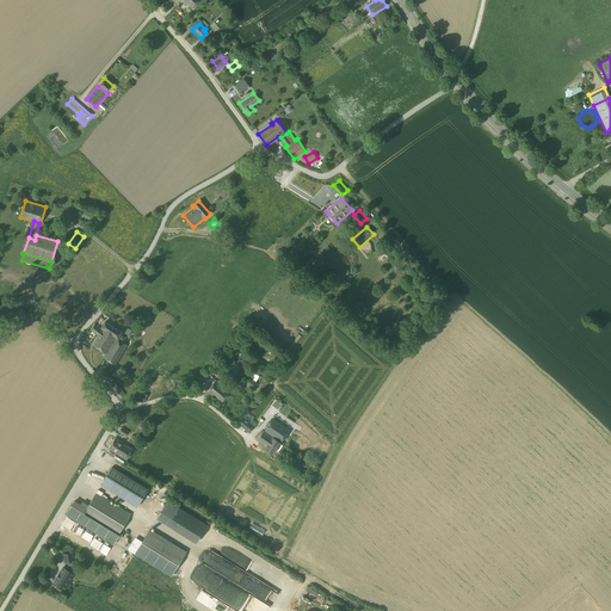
[(123,332),(106,322),(103,328),(117,338),(118,339),(123,332)]
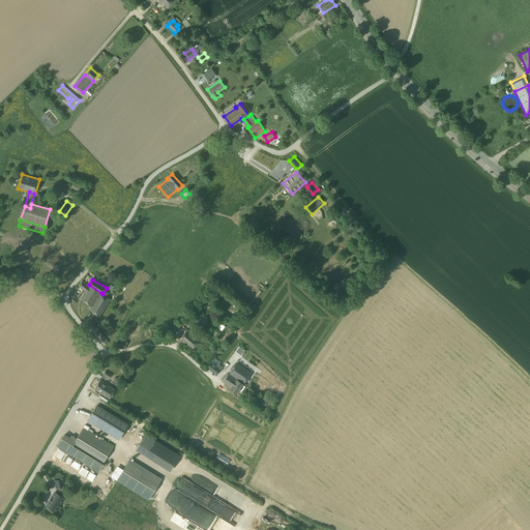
[(89,285),(82,281),(79,286),(86,290),(89,285)]
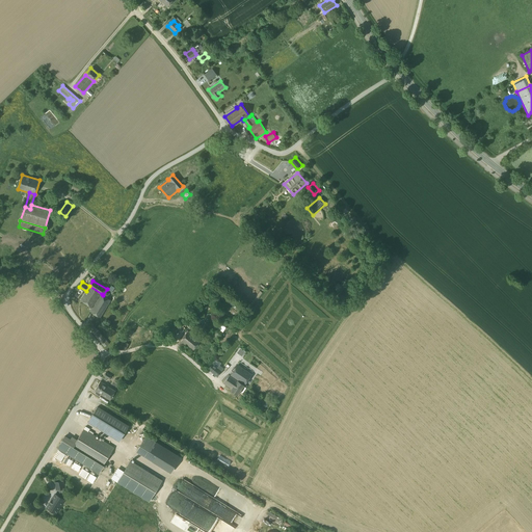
[(102,294),(89,286),(86,291),(80,299),(94,308),(102,294)]
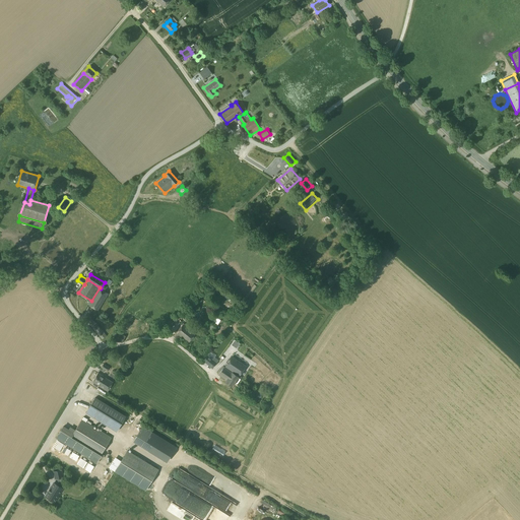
[(109,294),(100,287),(91,301),(88,305),(98,310),(109,294)]
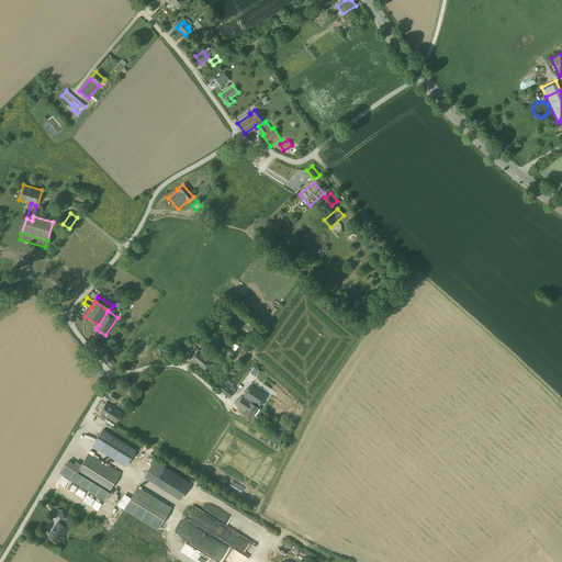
[(115,363),(98,343),(94,346),(111,367),(115,363)]
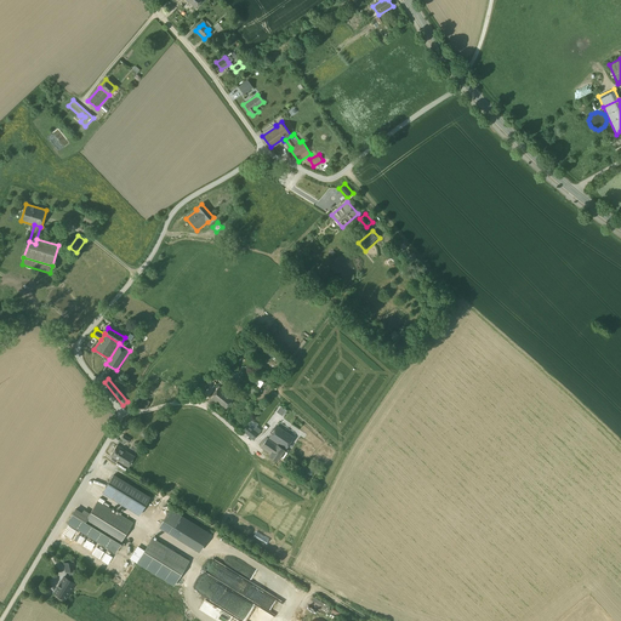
[(232,398),(218,387),(210,399),(216,403),(224,409),(232,398)]
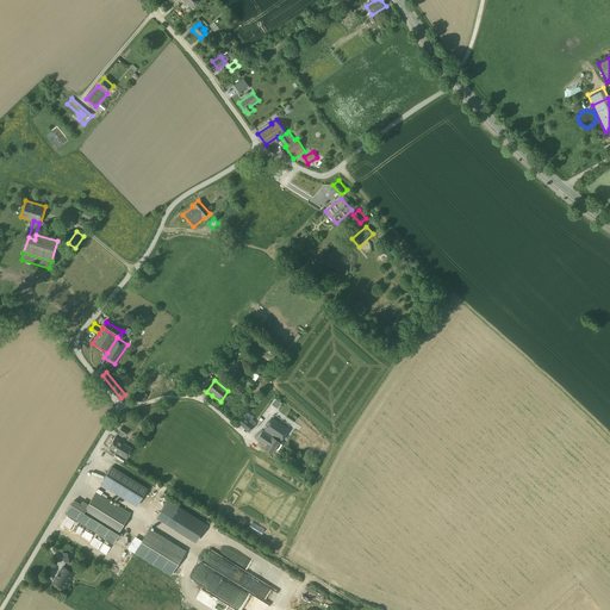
[(143,391),(138,399),(143,403),(149,394),(143,391)]
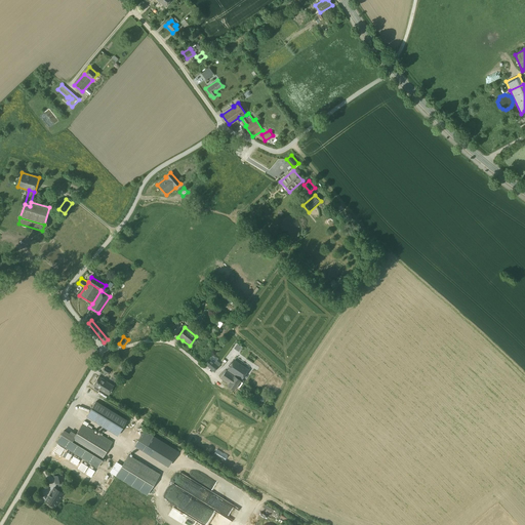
[(234,348),(239,352),(243,347),(237,342),(234,348)]
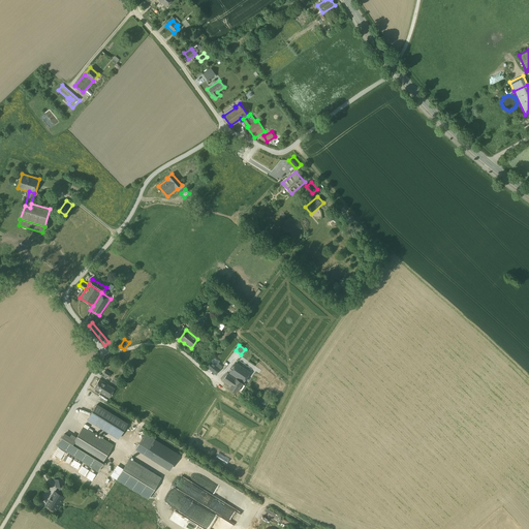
[(217,366),(212,362),(208,367),(216,374),(222,367),(218,364),(217,366)]
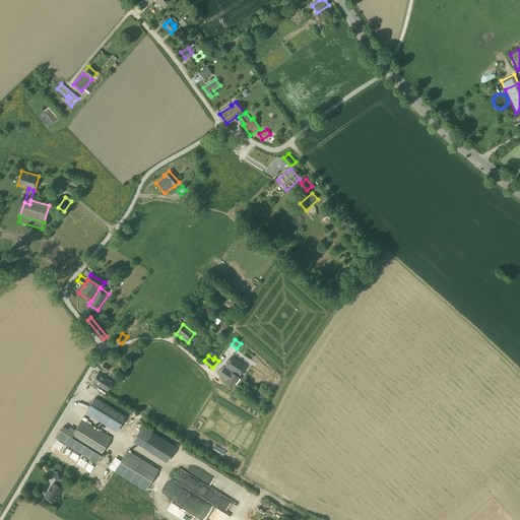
[(246,367),(233,358),(226,366),(240,375),(246,367)]
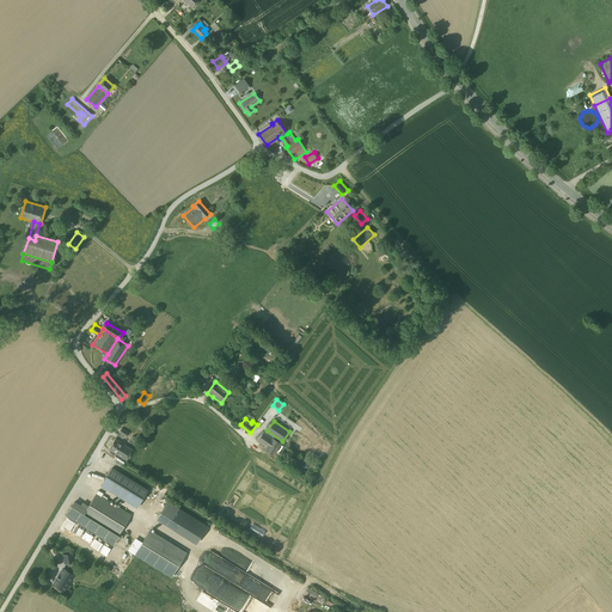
[(281,444),(263,432),(257,440),(268,447),(265,450),(273,454),(281,444)]
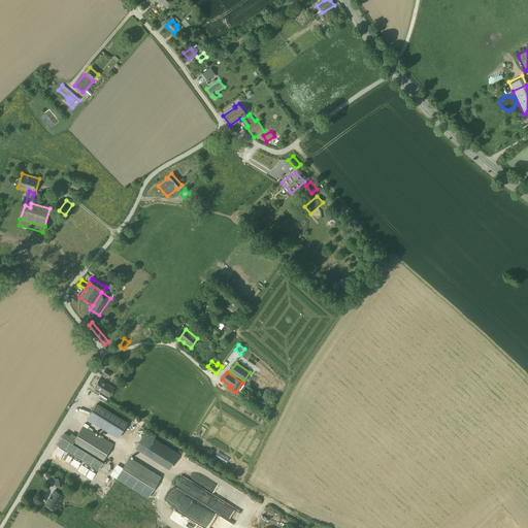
[(114,388),(99,378),(94,388),(109,397),(114,388)]
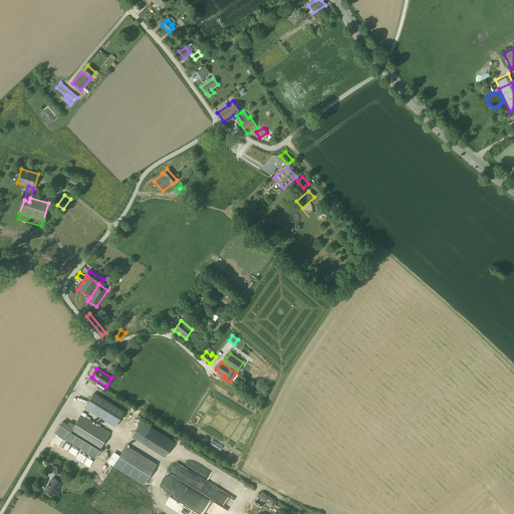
[(124,412),(94,393),(85,408),(114,427),(124,412)]
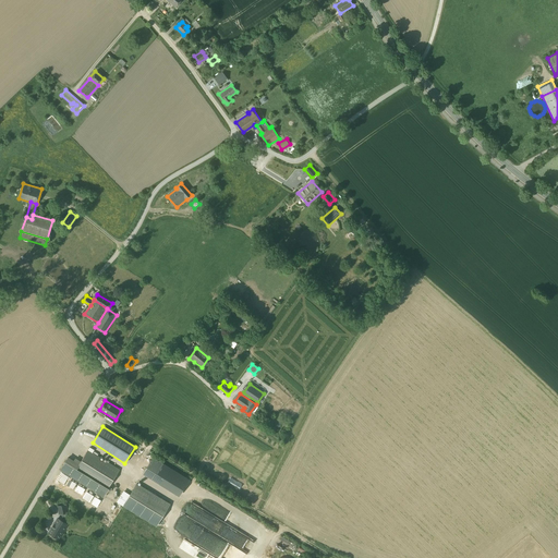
[(120,470),(87,450),(80,464),(72,476),(104,496),(120,470)]
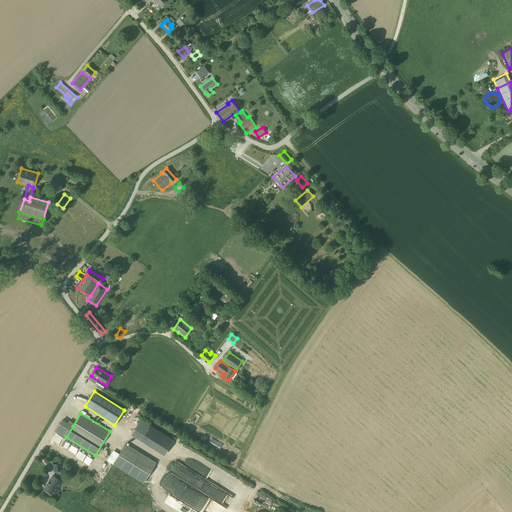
[(141,419),(134,431),(144,437),(151,426),(141,419)]
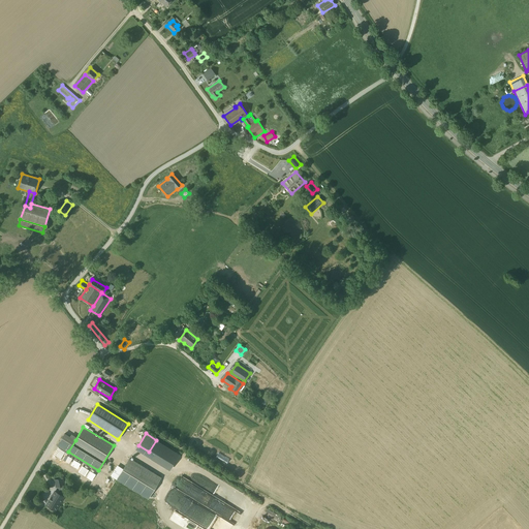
[(64,434),(57,445),(68,452),(75,440),(64,434)]
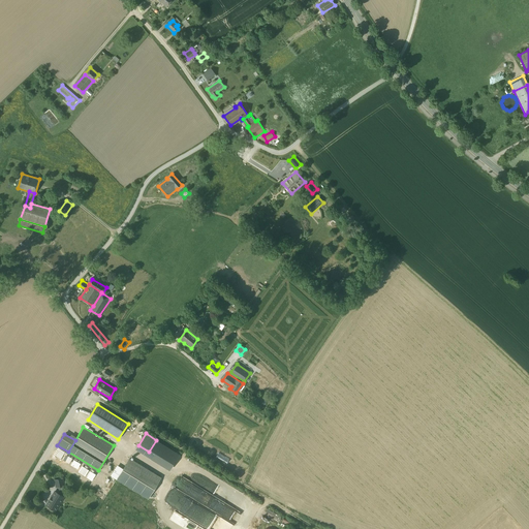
[(177,453),(156,440),(149,452),(147,456),(167,469),(177,453)]
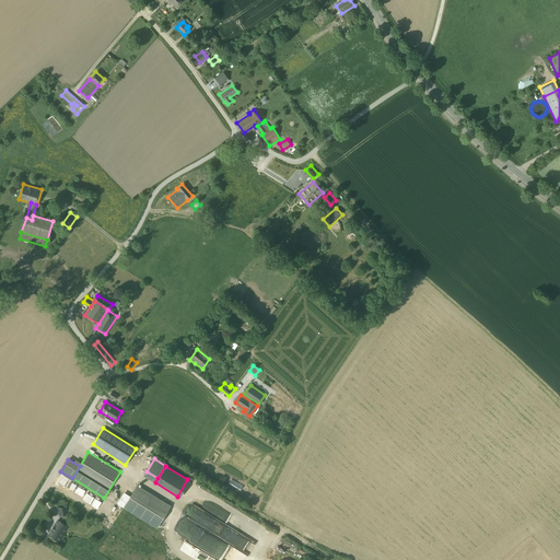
[(158,478),(147,471),(143,476),(155,482),(158,478)]
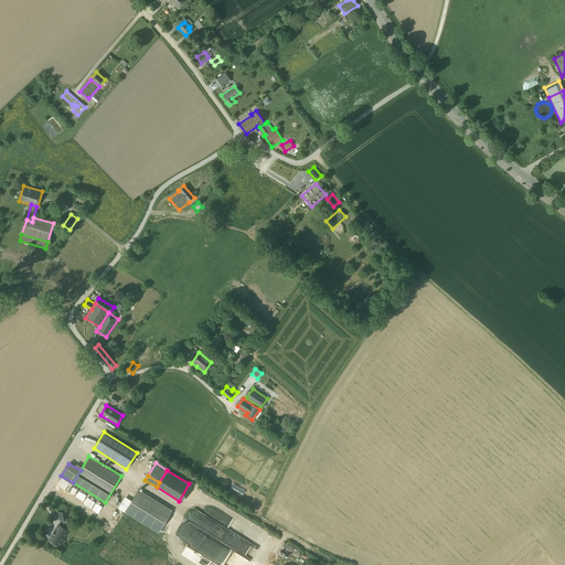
[(65,490),(70,482),(64,479),(60,487),(65,490)]
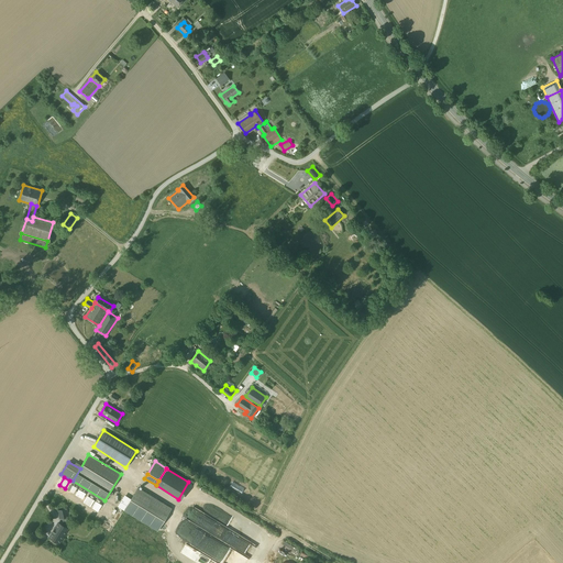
[(78,495),(81,488),(75,486),(72,493),(78,495)]
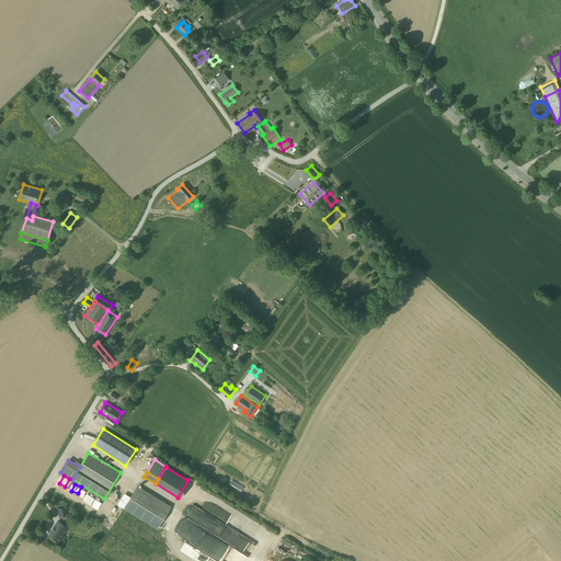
[(171,506),(137,487),(124,507),(158,528),(171,506)]
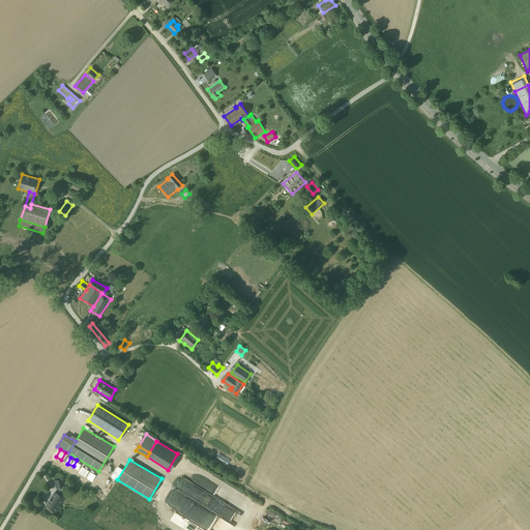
[(181,476),(175,489),(185,494),(186,491),(184,490),(186,486),(185,486),(187,481),(195,486),(196,484),(187,480),(188,479),(181,476)]
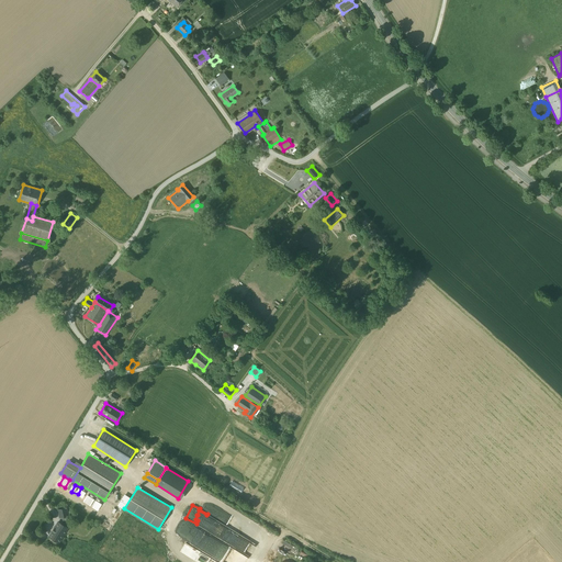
[(66,508),(58,509),(59,517),(68,515),(66,508)]
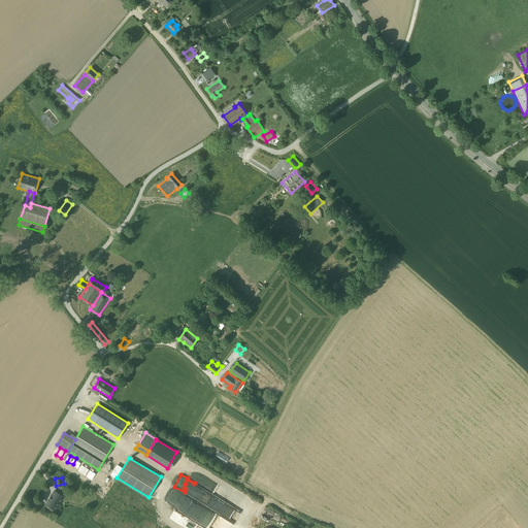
[(55,490),(52,496),(51,496),(50,498),(50,499),(46,504),(56,509),(64,496),(55,490)]
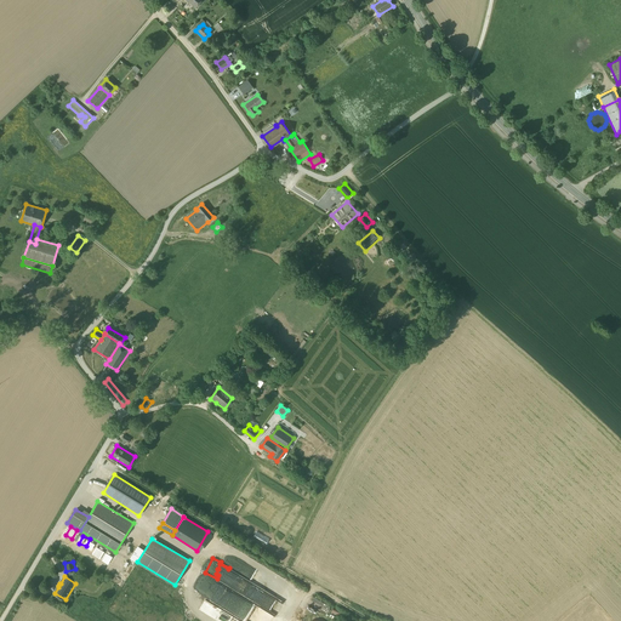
[(221,591),(220,593),(222,594),(221,597),(217,594),(214,598),(218,602),(228,588),(223,585),(220,590),(221,591)]
